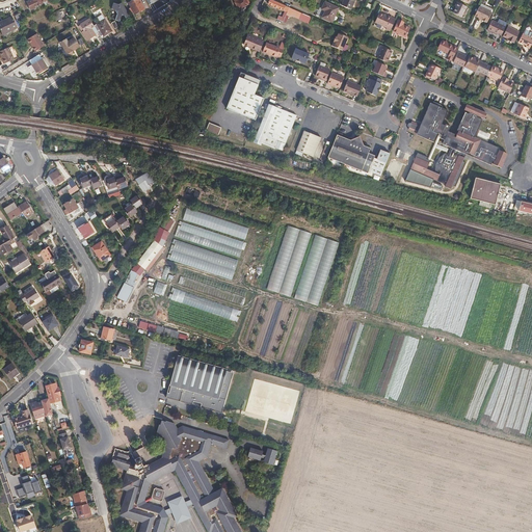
[(42,0),(31,0),(27,2),(30,10),(35,7),(35,6),(44,3),(42,0)]
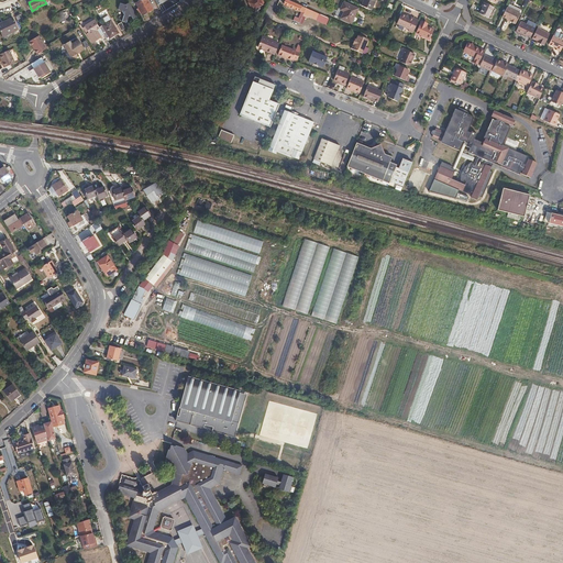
[(146,0),(141,0),(135,3),(142,14),(152,9),(146,0)]
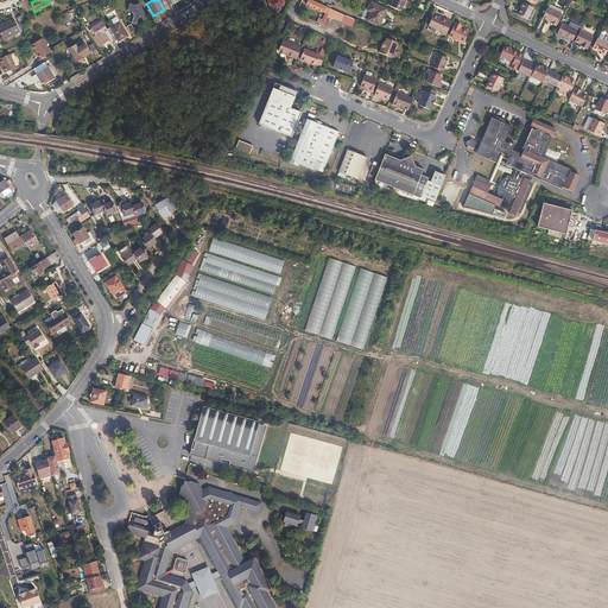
[(265,0),(273,11),(284,5),(280,0),(265,0)]
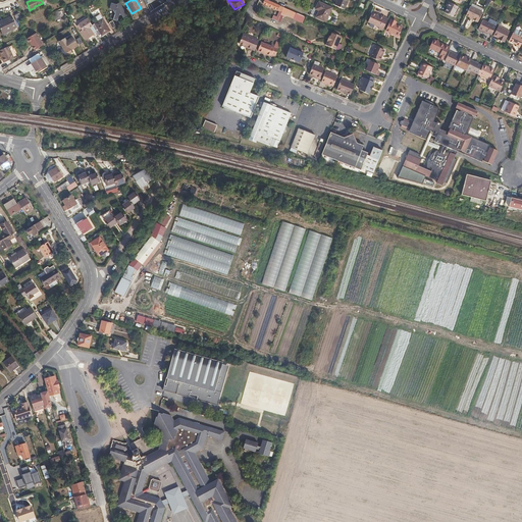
[(276,18),(275,20),(277,21),(280,15),(283,7),(267,0),(264,0),(263,4),(279,11),(276,18)]
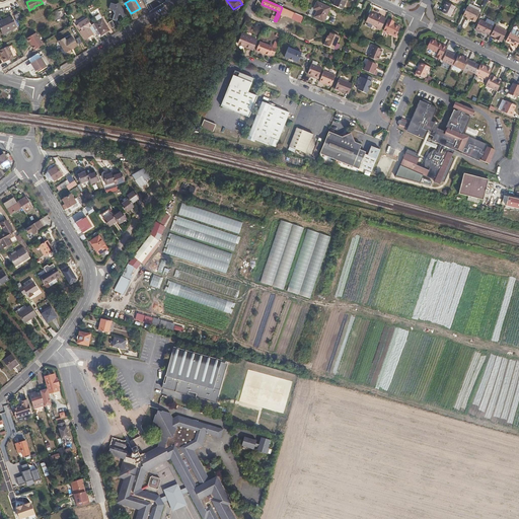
[(336,0),(334,5),(344,9),(347,0),(336,0)]
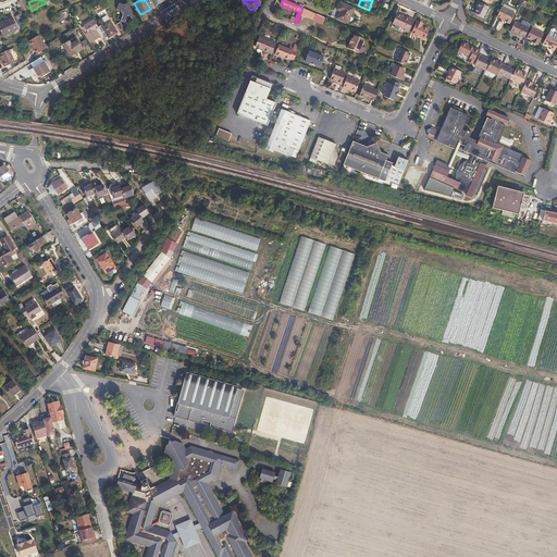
[(339,12),(350,17),(354,8),(339,1),(336,9),(341,11),(339,12)]
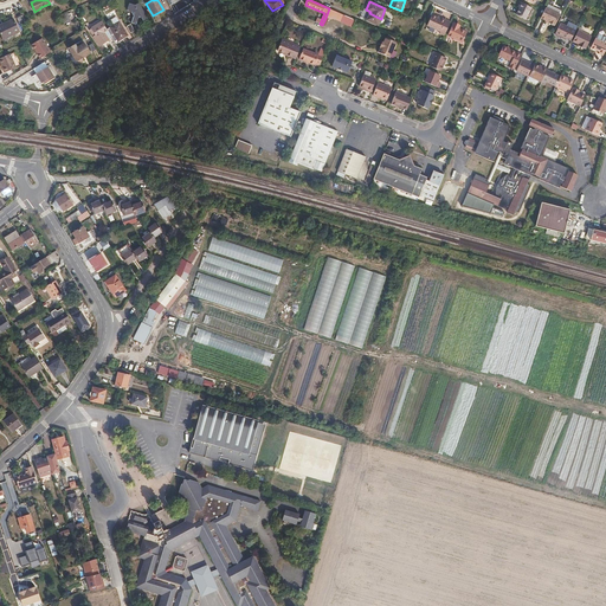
[(147,19),(139,2),(134,5),(129,5),(128,12),(133,13),(133,19),(133,26),(137,25),(137,19),(137,18),(141,17),(141,19),(143,20),(147,19)]
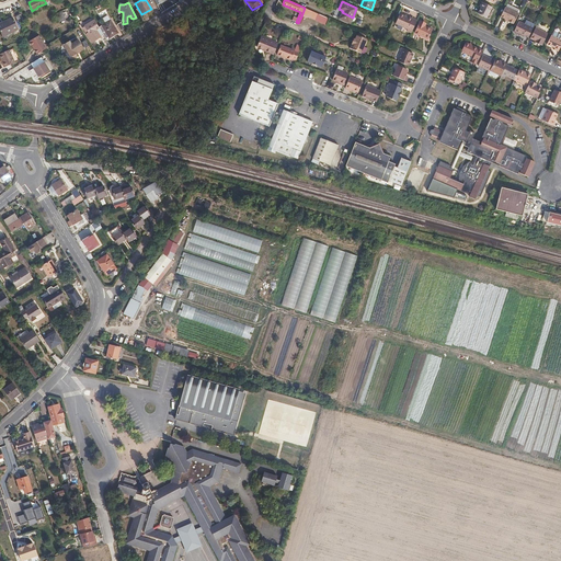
[(492,7),(483,2),(479,13),(487,18),(492,7)]
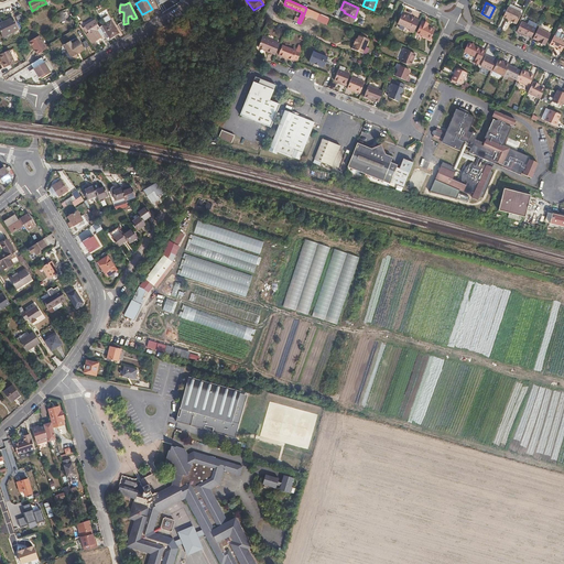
[(521,12),(508,6),(507,9),(503,14),(508,17),(511,19),(510,20),(514,22),(516,21),(517,22),(521,12)]
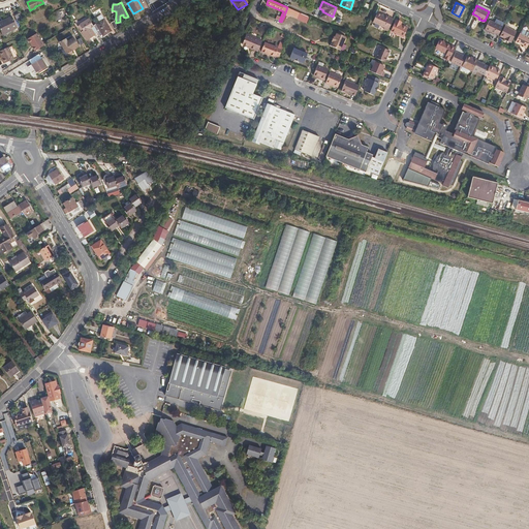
[(308,22),(310,17),(298,11),(296,17),(308,22)]
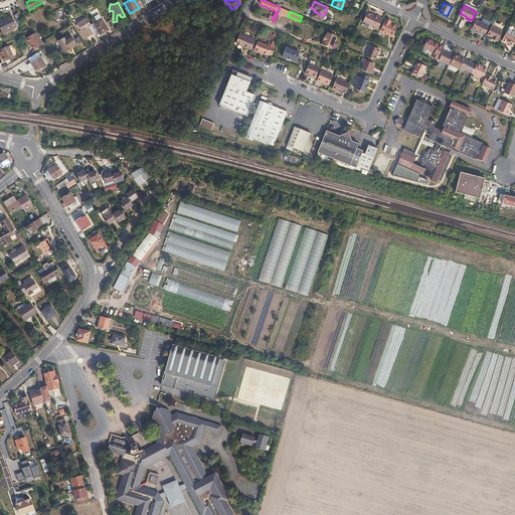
[(322,20),(324,16),(314,11),(312,16),(322,20)]
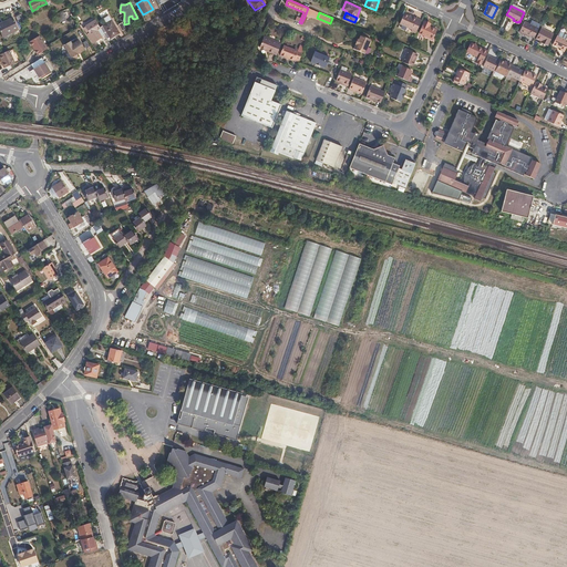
[(415,32),(421,20),(412,16),(411,17),(409,16),(403,13),(400,22),(412,28),(411,30),(415,32)]
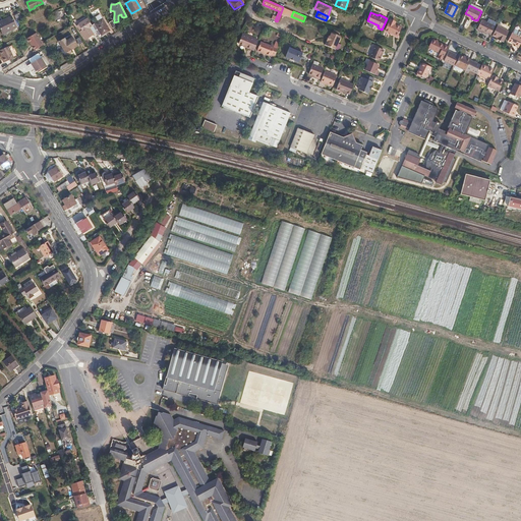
[(98,21),(95,22),(101,35),(109,31),(100,14),(95,16),(98,21)]
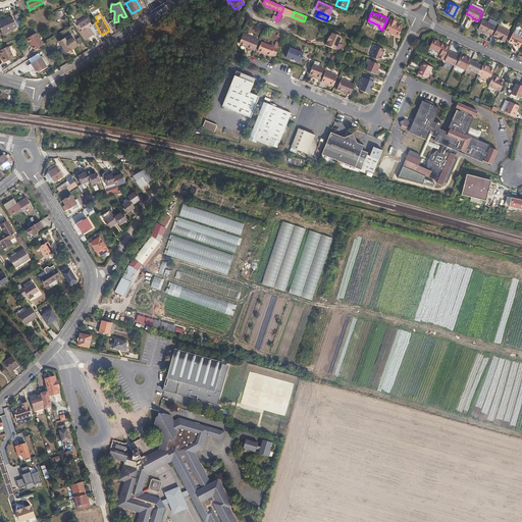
[(11,16),(0,21),(0,28),(2,34),(16,28),(11,16)]
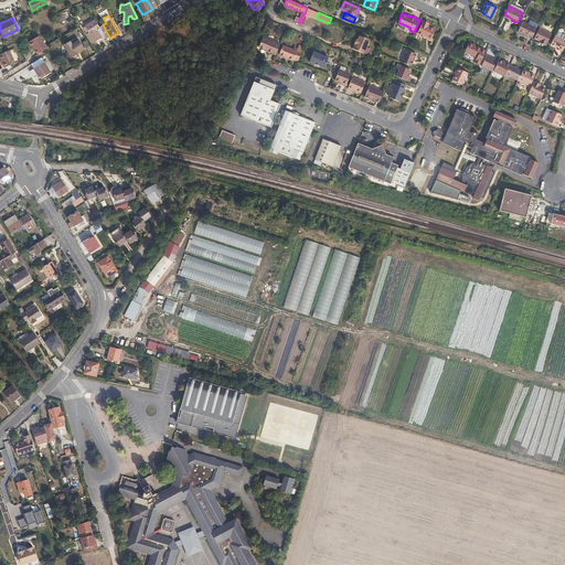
[(533,35),(537,27),(524,20),(519,31),(529,35),(529,34),(533,35)]
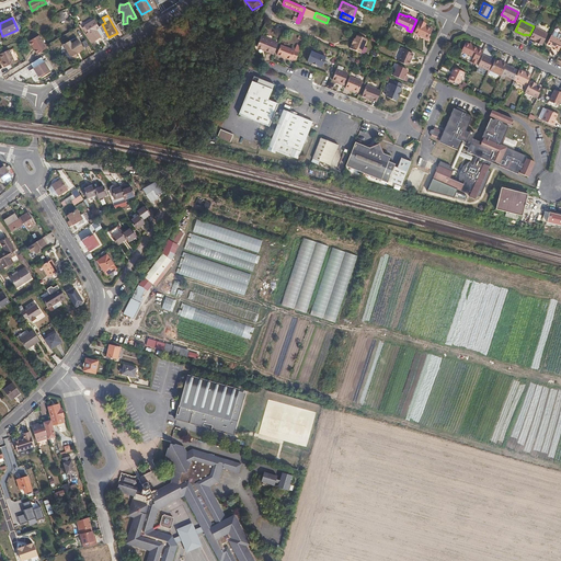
[(422,25),(423,23),(420,21),(414,32),(427,38),(432,30),(424,26),(422,25)]
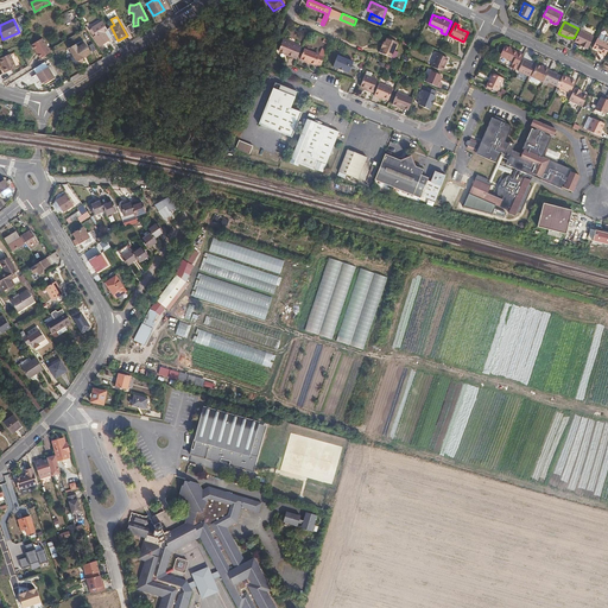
[(108,39),(102,31),(100,27),(97,29),(99,31),(96,32),(97,35),(94,37),(100,46),(108,39)]
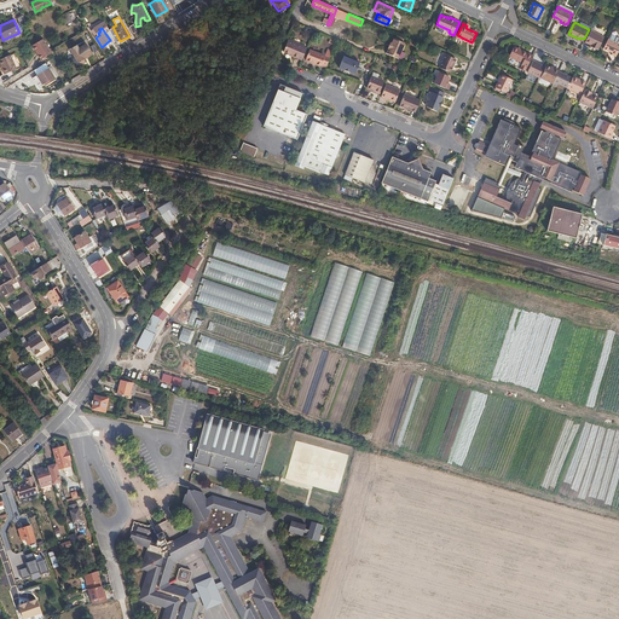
[(594,45),(593,46),(597,48),(603,36),(591,30),(585,41),(590,44),(594,45)]
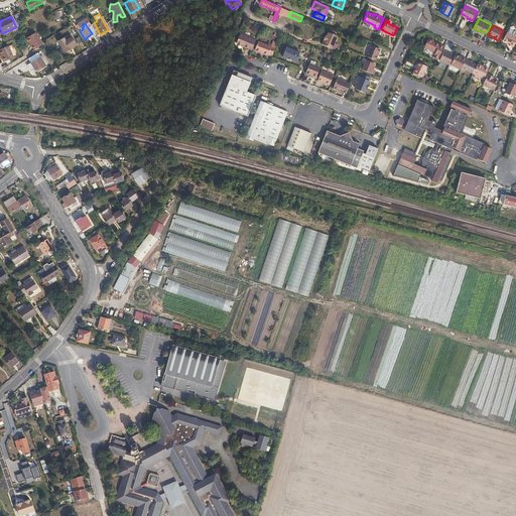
[(507,32),(503,40),(510,44),(510,45),(513,47),(515,40),(515,35),(515,33),(515,30),(514,30),(509,28),(507,32)]
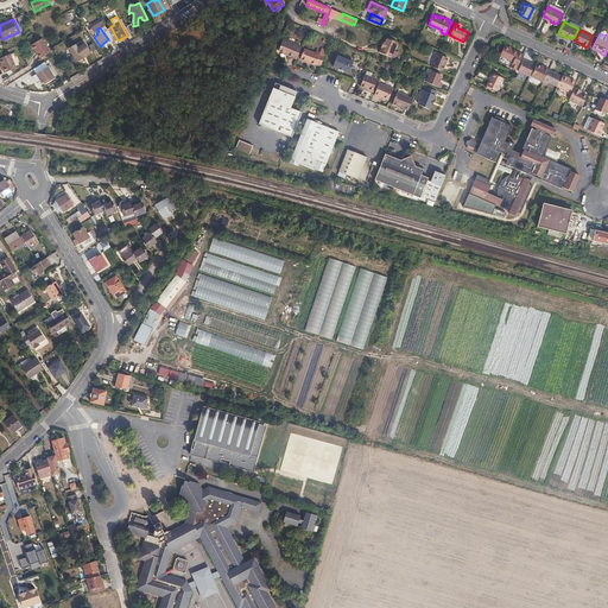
[(43,38),(32,45),(40,58),(51,52),(43,38)]
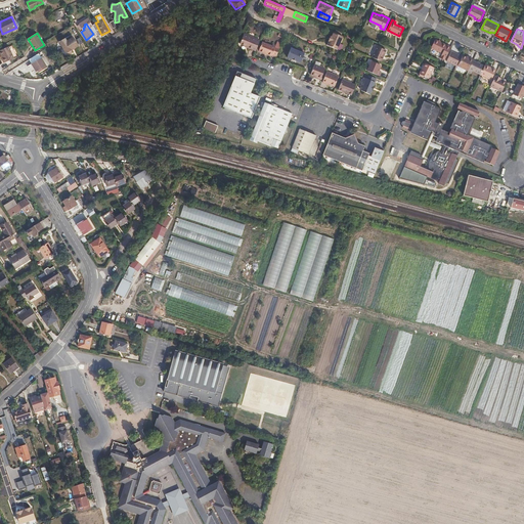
[(330,41),(328,45),(337,49),(343,37),(334,33),(332,37),(331,36),(329,41),(330,41)]
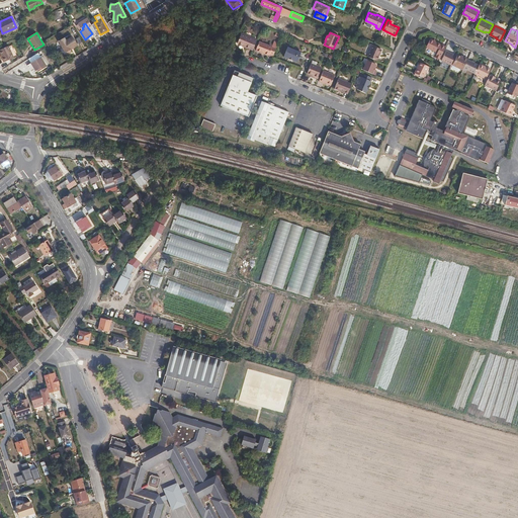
[(253,51),(257,40),(241,33),(237,42),(242,45),(245,46),(244,47),(253,51)]
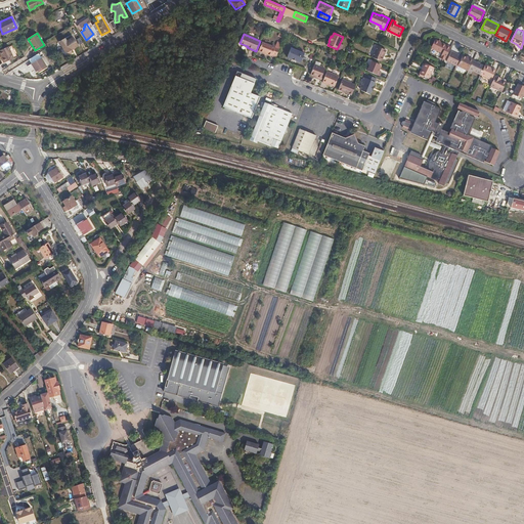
[(71,46),(77,42),(73,37),(67,40),(64,38),(58,41),(66,52),(67,52),(69,53),(71,52),(72,49),(71,46)]
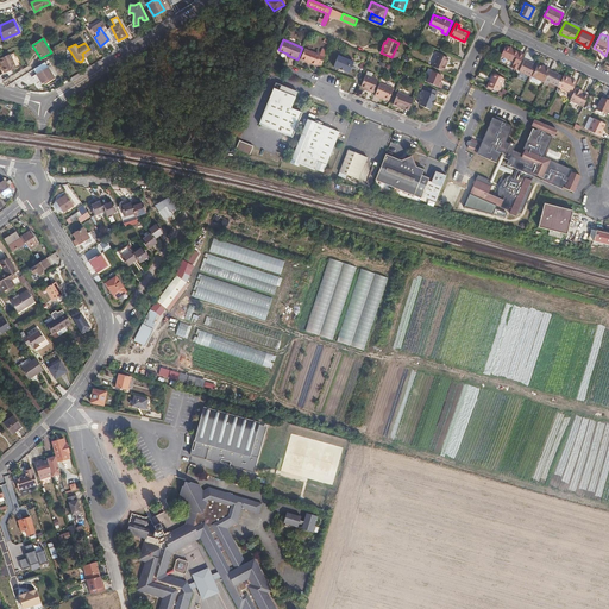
[(516,69),(523,54),(506,45),(501,55),(514,62),(512,67),(516,69)]
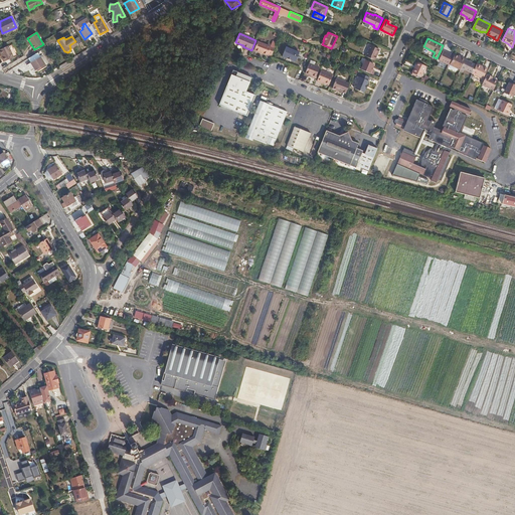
[(267,55),(271,46),(258,41),(253,49),(267,55)]
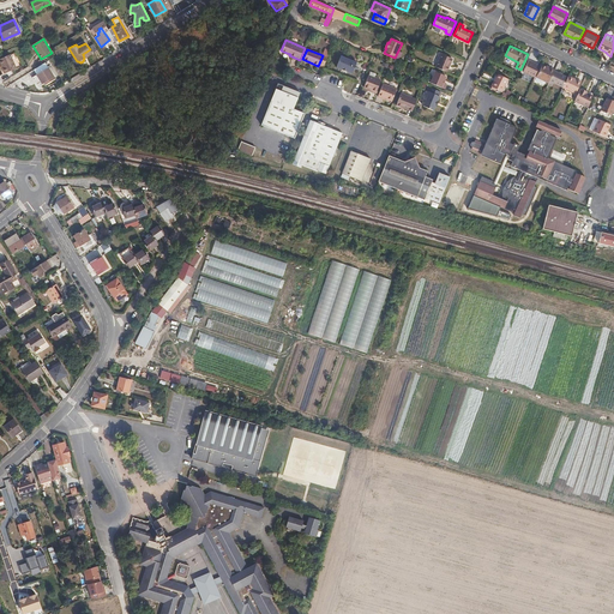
[(435,67),(446,72),(452,59),(441,54),(435,67)]
